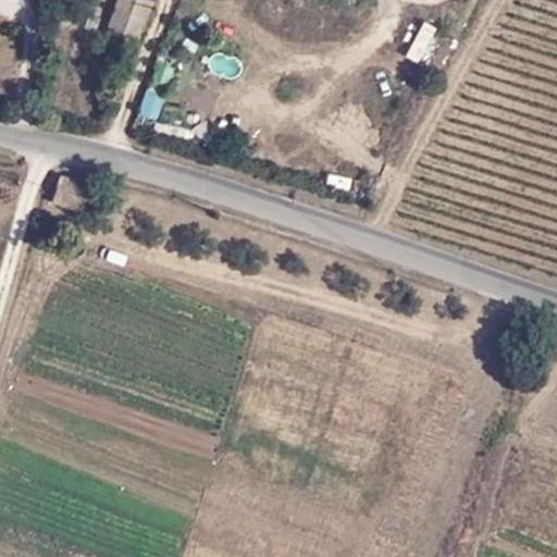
[(155,0),(153,0),(119,0),(111,23),(140,35),(155,0)]
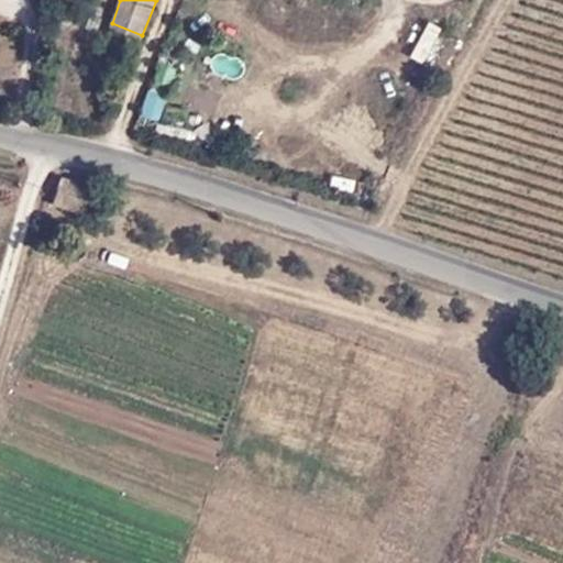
[(426,67),(440,28),(424,22),(410,63),(426,67)]
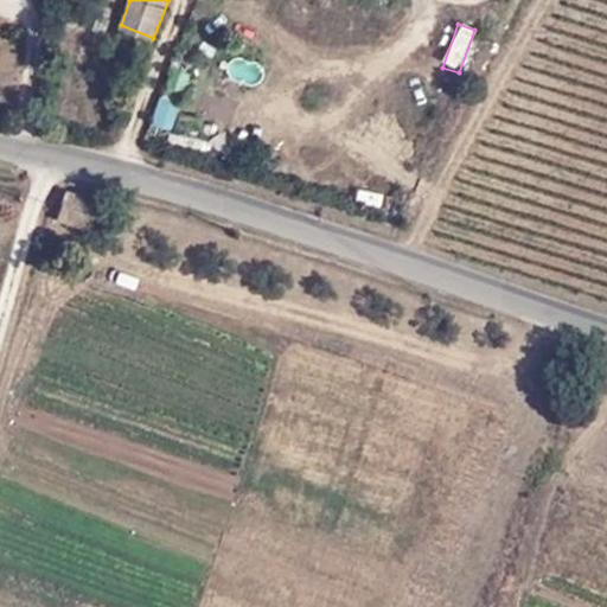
[(0,68),(11,71),(21,43),(0,34),(0,68)]
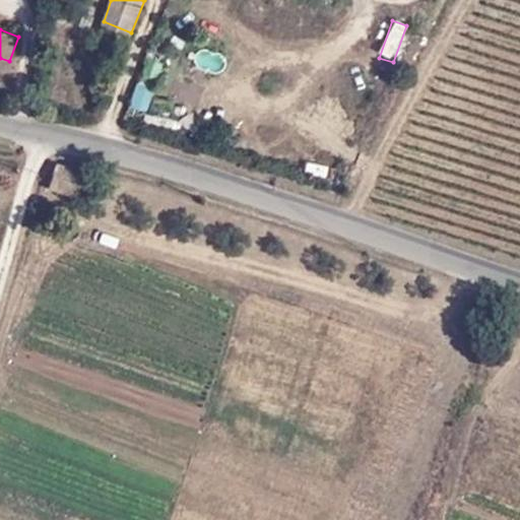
[(143,62),(141,83),(157,84),(159,63),(143,62)]
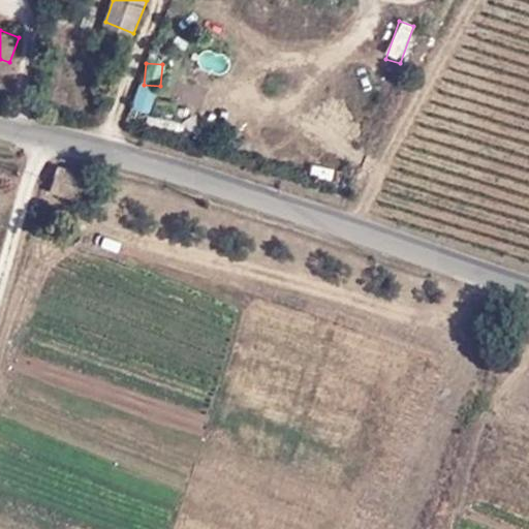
[(137,84),(129,110),(148,115),(155,89),(137,84)]
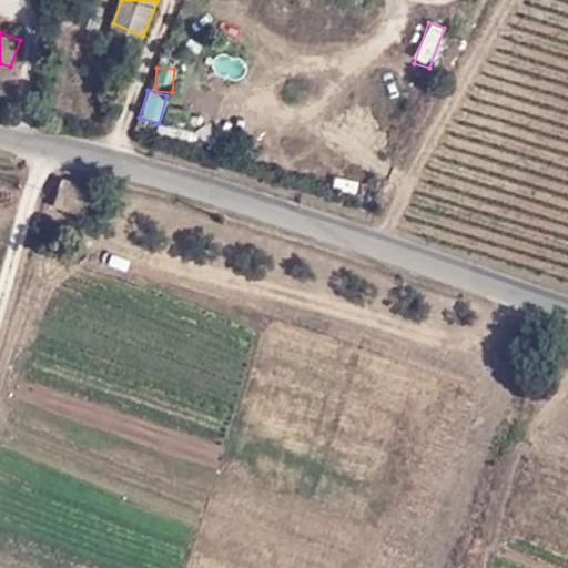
[(63,179),(57,203),(88,212),(95,189),(63,179)]
